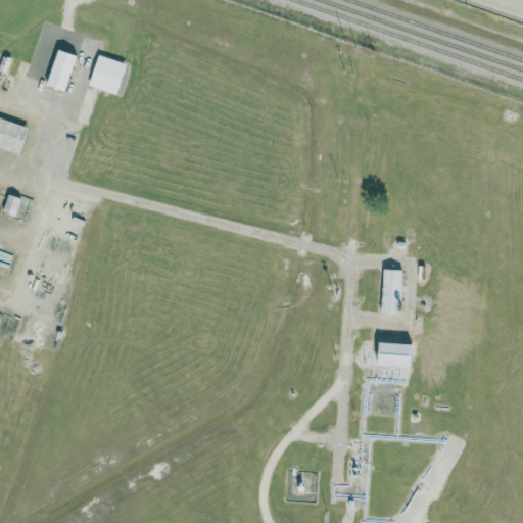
[(78,55),(59,49),(47,85),(65,91),(78,55)]
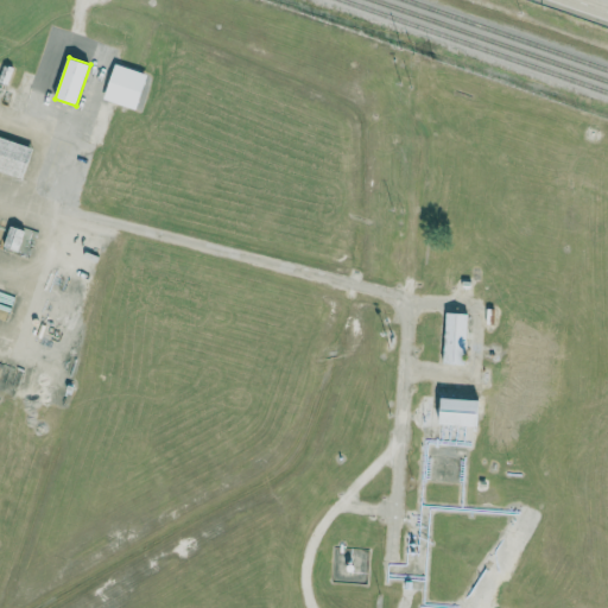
[(105,99),(137,109),(149,74),(115,64),(105,99)]
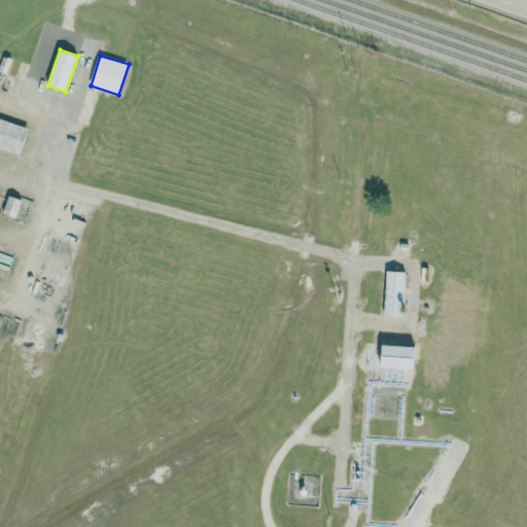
[(30,128),(0,117),(0,147),(22,154),(30,128)]
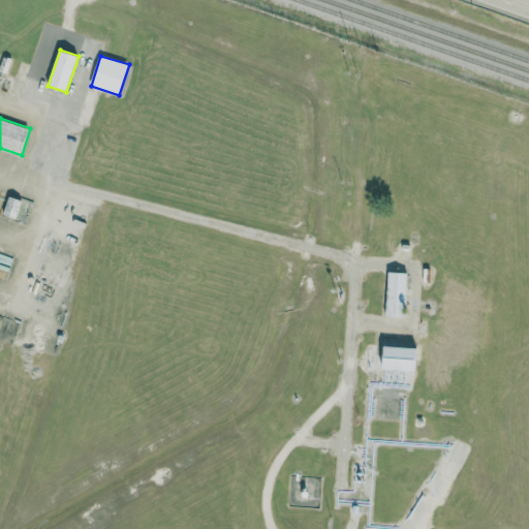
[(4,216),(18,218),(21,200),(7,198),(4,216)]
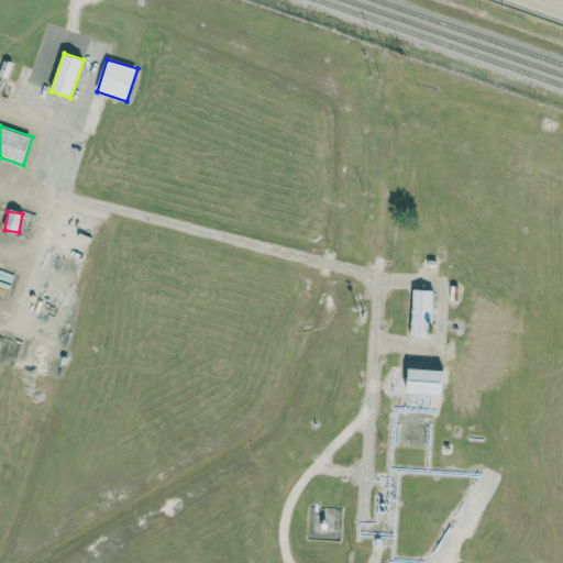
[(411,338),(432,338),(433,290),(412,290),(411,338)]
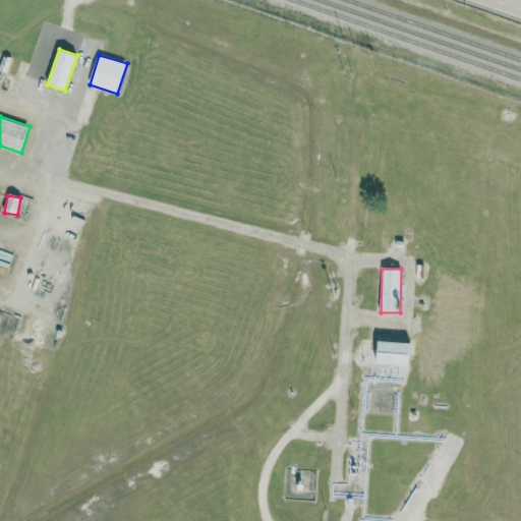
[(379,364),(411,364),(412,342),(379,342),(379,364)]
